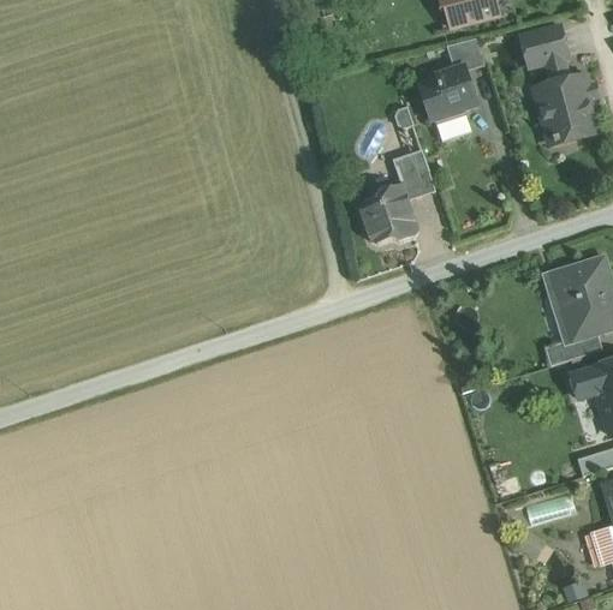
[(438,0),(441,9),(444,9),(448,28),(498,15),(494,0),(438,0)]
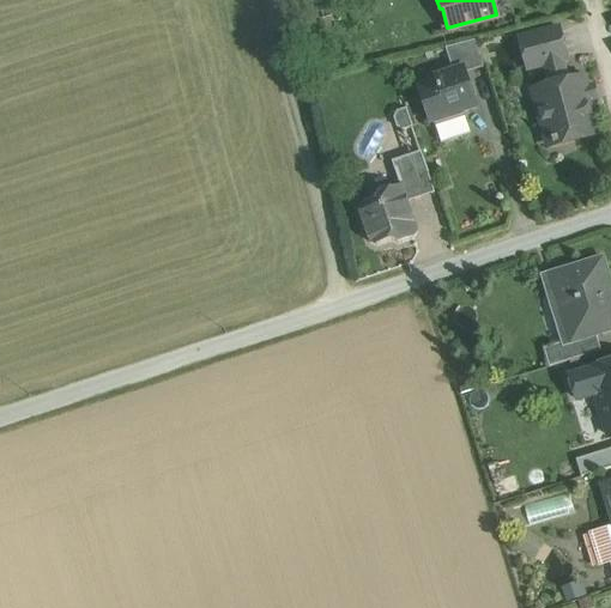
[(556,24),(516,35),(525,67),(542,62),(560,58),(564,56),(556,24)]
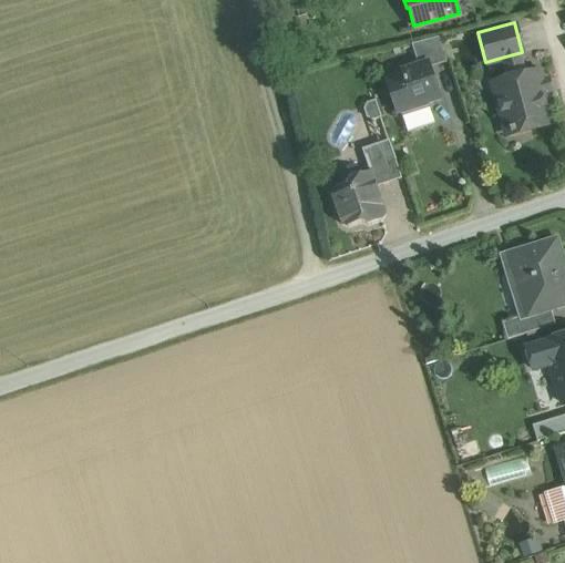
[(537,68),(523,72),(517,53),(501,58),(506,77),(490,81),(493,93),(500,95),(509,131),(514,129),(514,128),(532,123),(538,125),(545,124),(550,118),(537,68)]
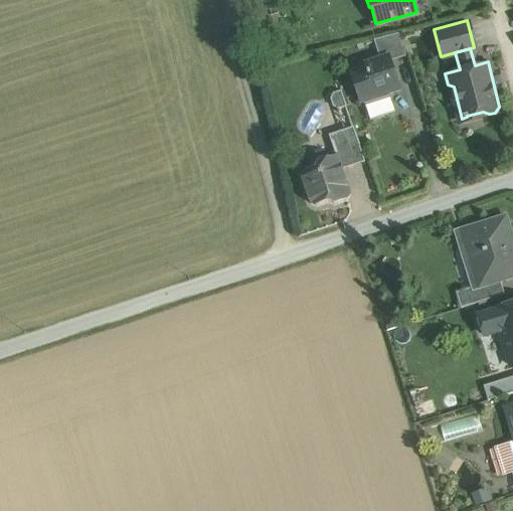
[(387,54),(363,62),(365,67),(350,72),(359,101),(362,100),(368,118),(393,110),(387,92),(387,91),(398,88),(387,54)]
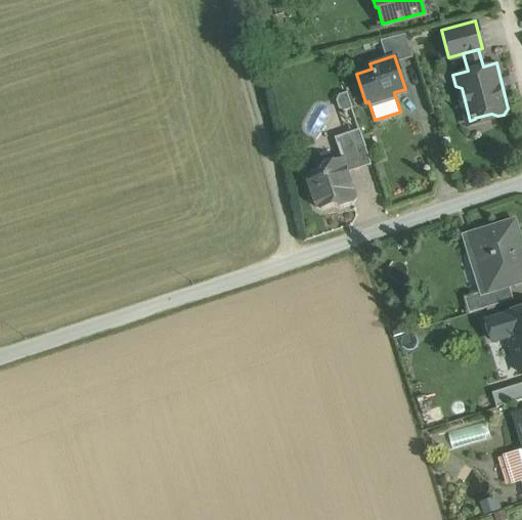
[(345,90),(338,93),(335,98),(338,106),(343,109),(350,105),(345,90)]
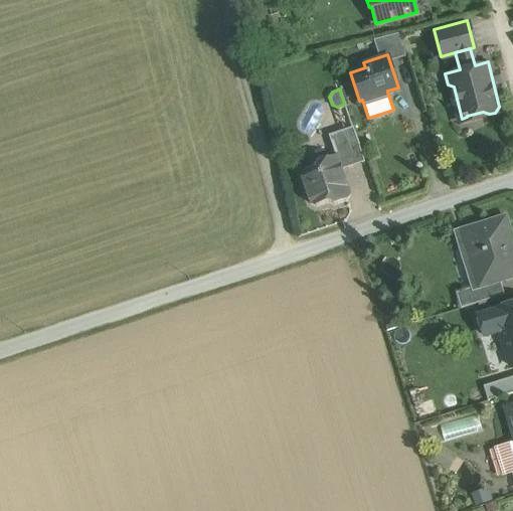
[(337,107),(334,108),(342,129),(351,126),(344,104),(337,107)]
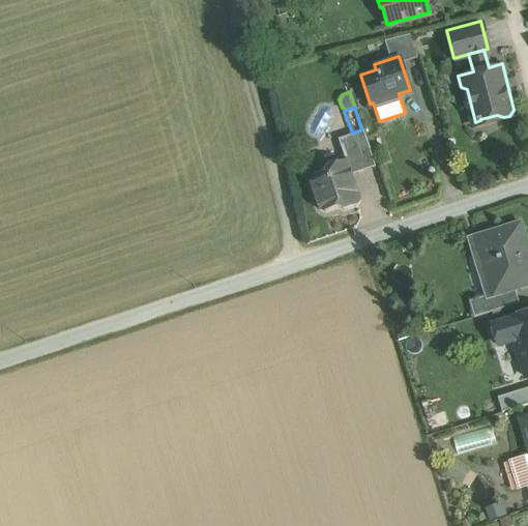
[(352,133),(338,137),(344,158),(345,158),(350,172),(373,165),(361,129),(352,133)]
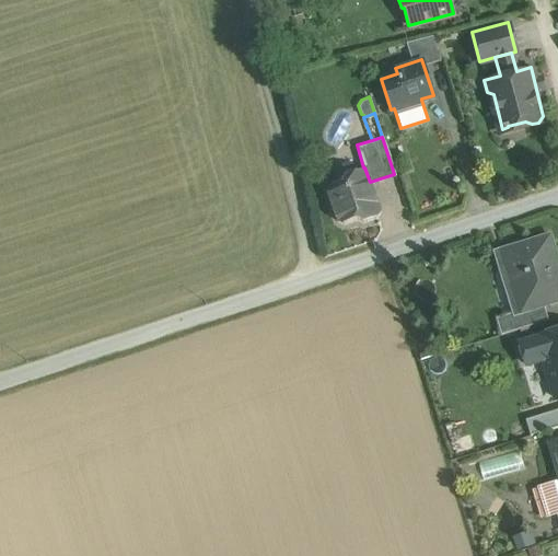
[(363,168),(346,174),(343,180),(329,184),(326,189),(336,219),(341,221),(356,217),(361,219),(376,215),(379,209),(370,182),(364,168),(363,168)]
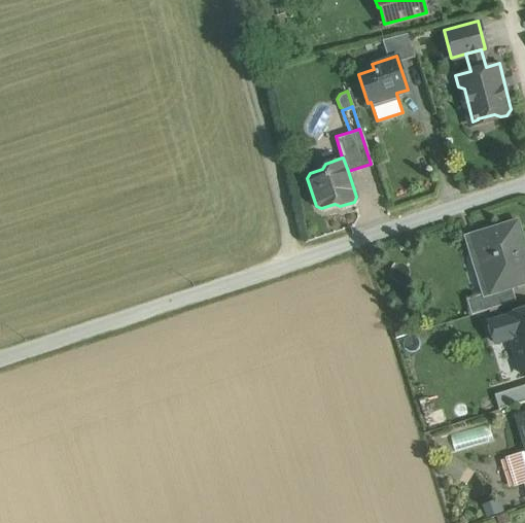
[(524,236),(520,217),(473,231),(489,287),(490,290),(505,285),(524,279),(524,262),(522,253),(524,251),(524,236)]
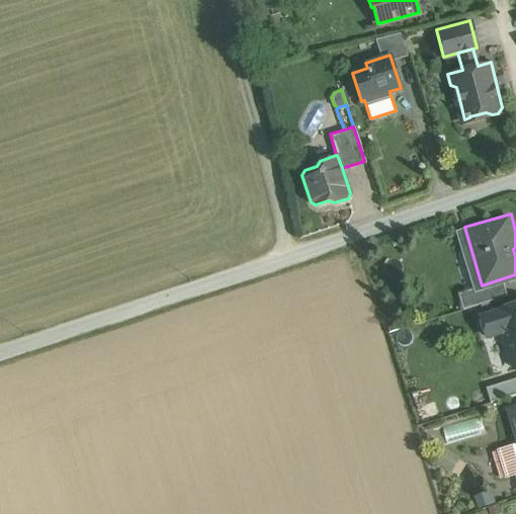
[(481,282),(457,289),(462,306),(500,294),(497,280),(482,285),(481,282)]
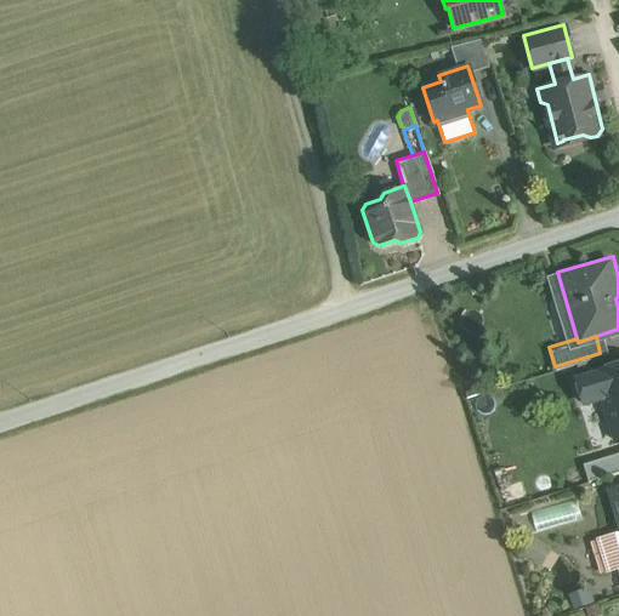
[(618,364),(578,377),(585,400),(601,395),(614,438),(618,435),(618,364)]
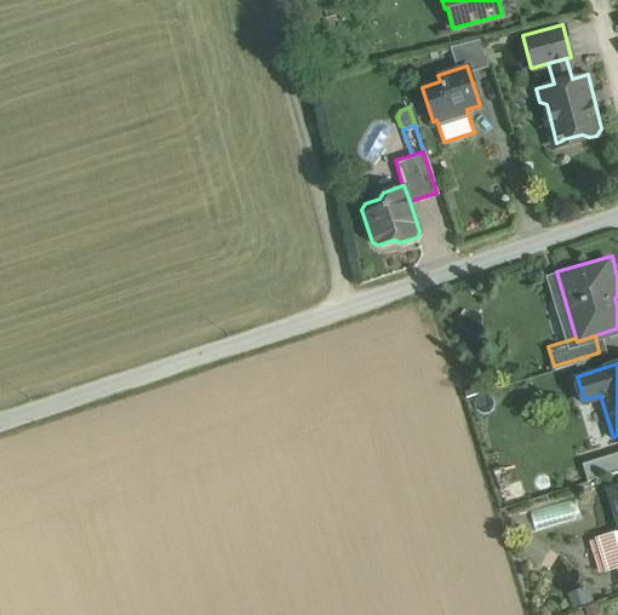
[(617,452),(583,463),(588,478),(617,469),(617,452)]
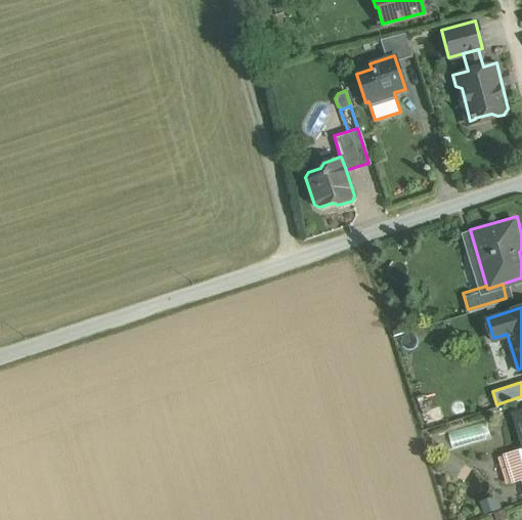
[(521,410),(513,415),(521,441),(521,410)]
